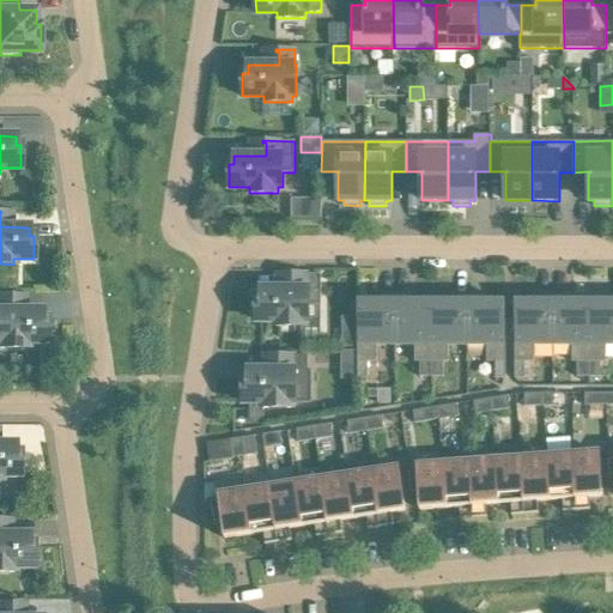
[(305,326),(305,320),(309,320),(309,305),(321,305),(321,274),(289,274),(290,275),(292,275),(292,290),(261,290),(261,297),(256,297),(256,320),(277,320),(277,326),(305,326)]
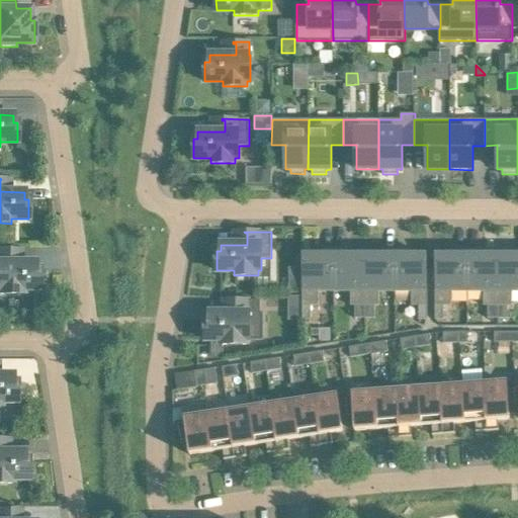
[(418,306),(427,306),(427,290),(426,290),(426,255),(407,255),(407,247),(396,248),(396,290),(411,290),(411,306),(418,306)]
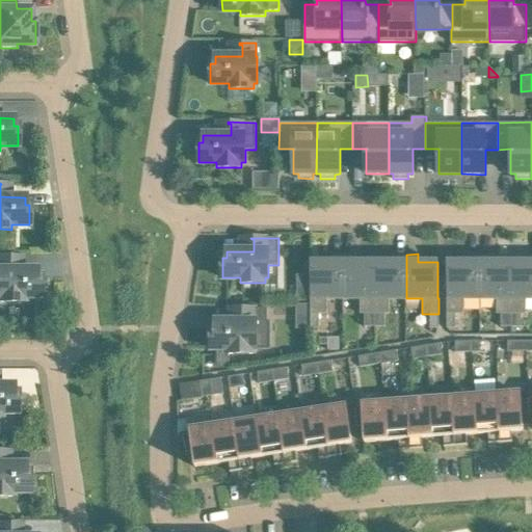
[(511,314),(522,314),(526,314),(526,298),(531,297),(531,254),(530,255),(530,262),(511,262),(511,314)]
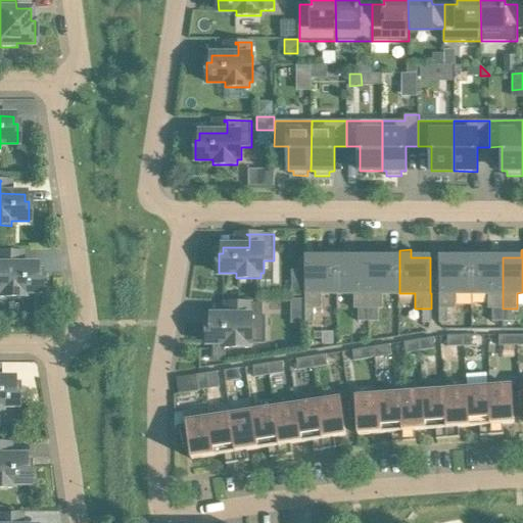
[(305,308),(315,308),(322,308),(322,293),(338,293),(338,250),(326,250),(326,257),(306,257),(306,293),(305,293),(305,295),(305,299),(305,306),(305,308)]
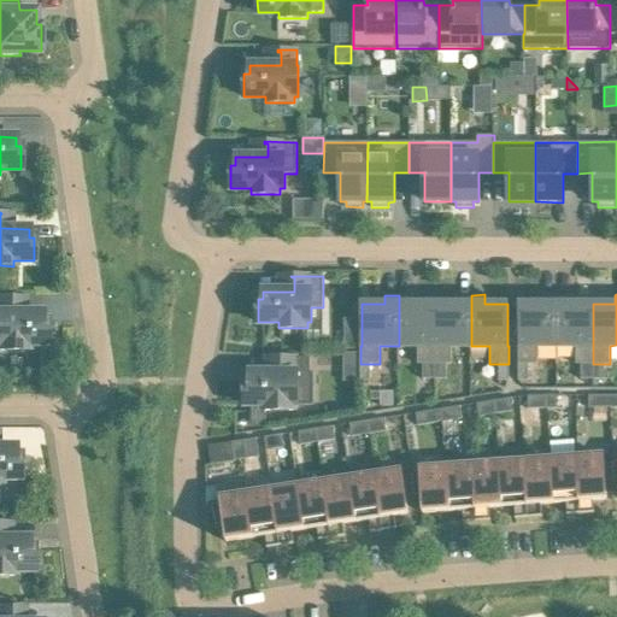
[(423,364),(435,364),(435,304),(412,304),(412,295),(399,295),(399,346),(418,346),(418,364),(423,364)]
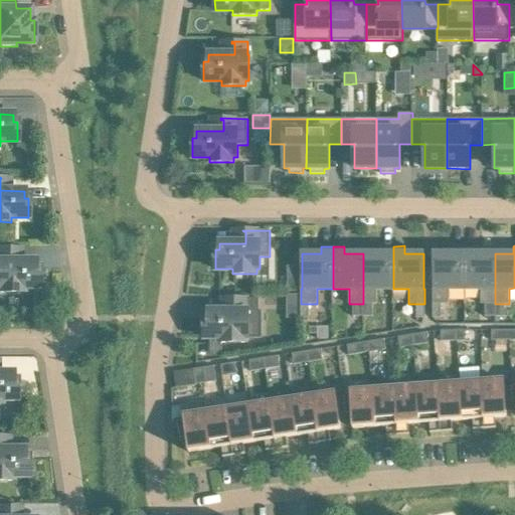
[(363,304),(373,304),(377,304),(377,289),(393,289),(393,246),(381,246),(381,253),(363,253),(363,304)]
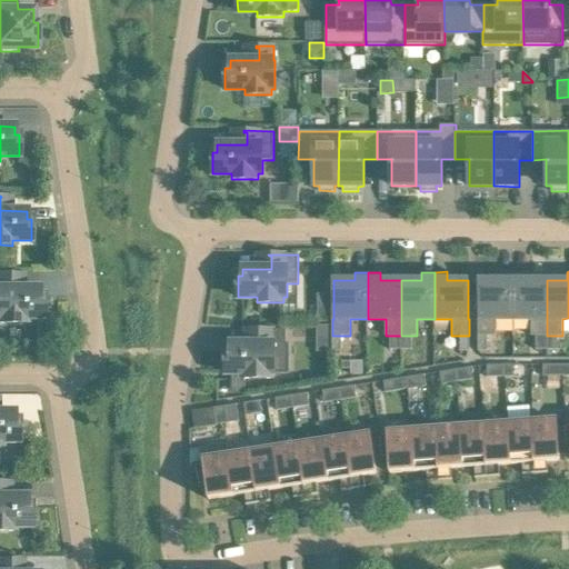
[(478,336),(488,336),(496,336),(496,319),(513,319),(513,272),(500,272),(500,280),(479,280),(479,319),(478,319),(478,336)]
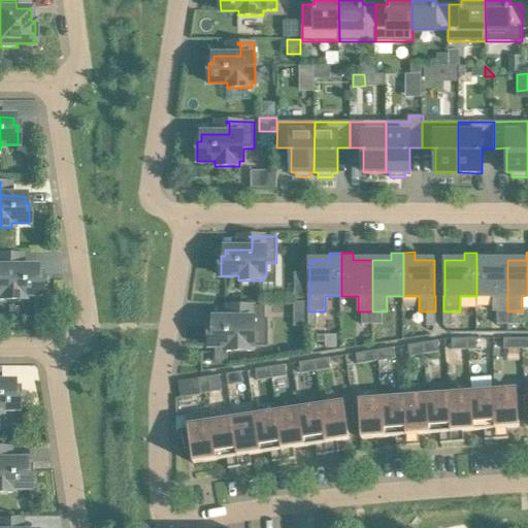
[(497,311),(507,311),(507,260),(489,260),(489,253),(476,253),(476,296),(493,296),(493,311),(497,311)]
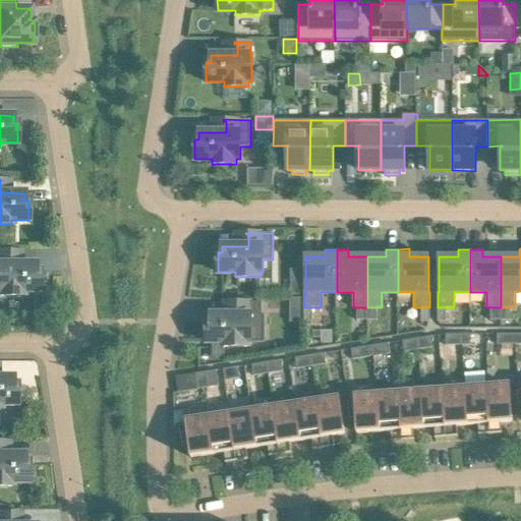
[(12,251),(0,251),(0,295),(22,296),(22,291),(41,291),(41,272),(36,272),(36,265),(9,265),(9,252),(12,252),(12,251)]
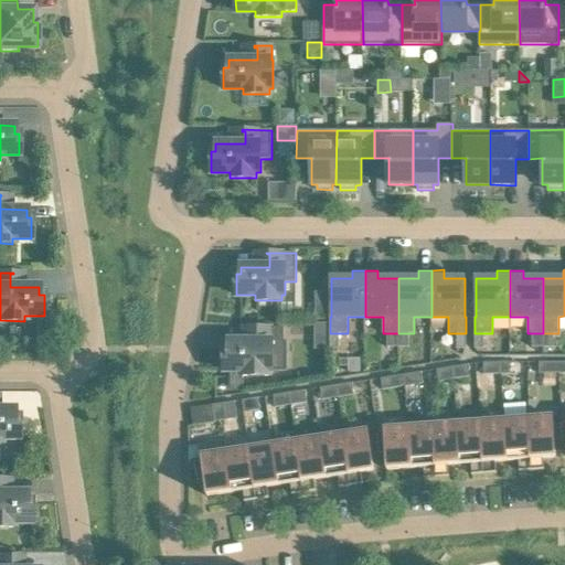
[(315,306),(315,319),(330,319),(330,317),(330,306),(315,306)]
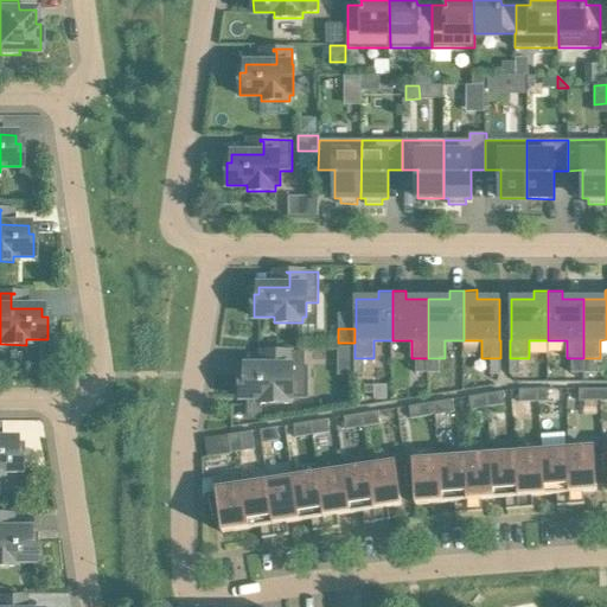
[(305,383),(306,352),(274,352),(274,353),(278,353),(278,368),(246,368),(246,375),(241,375),(241,397),(261,397),(261,403),(289,403),(289,397),(293,397),(293,383),(305,383)]
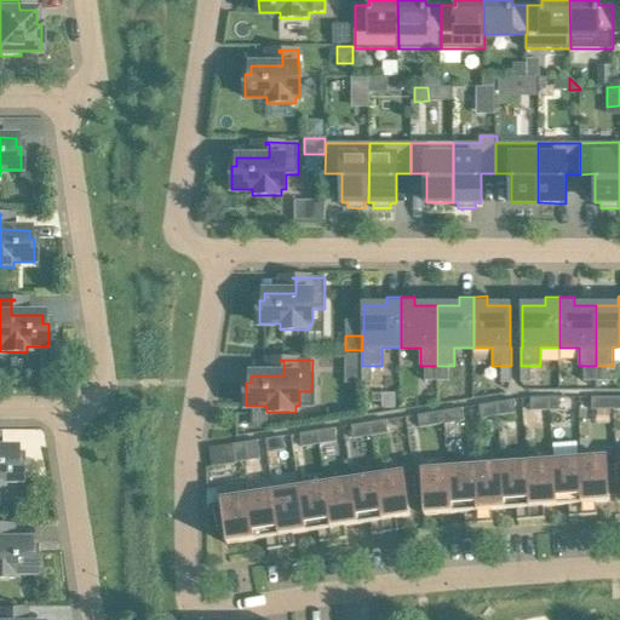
[(373,383),(373,366),(362,366),(362,383),(373,383)]
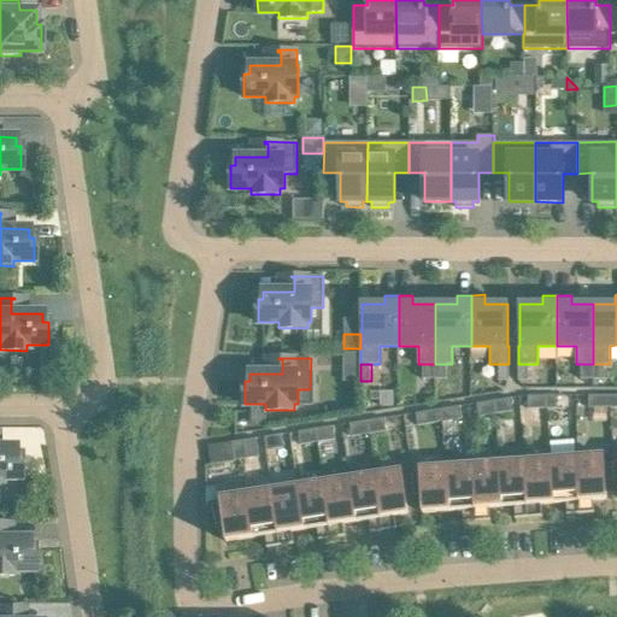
[(435,381),(435,364),(423,364),(423,381),(435,381)]
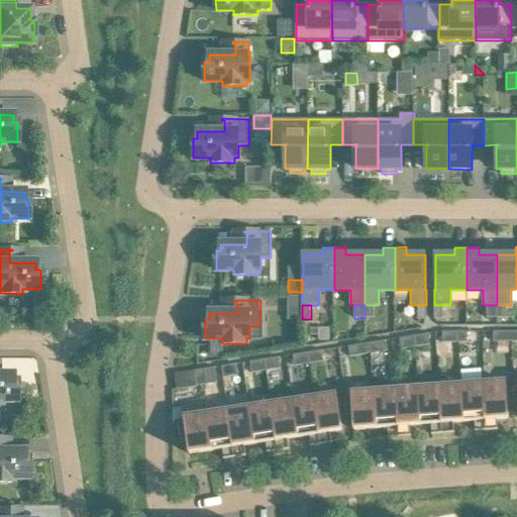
[(375,319),(375,305),(365,305),(365,319),(375,319)]
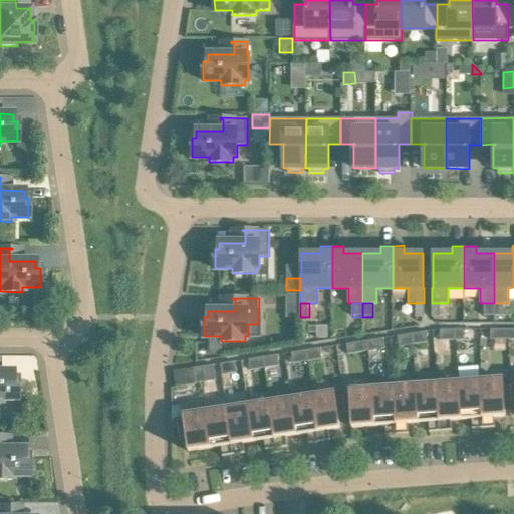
[(424,317),(424,303),(415,303),(415,317),(424,317)]
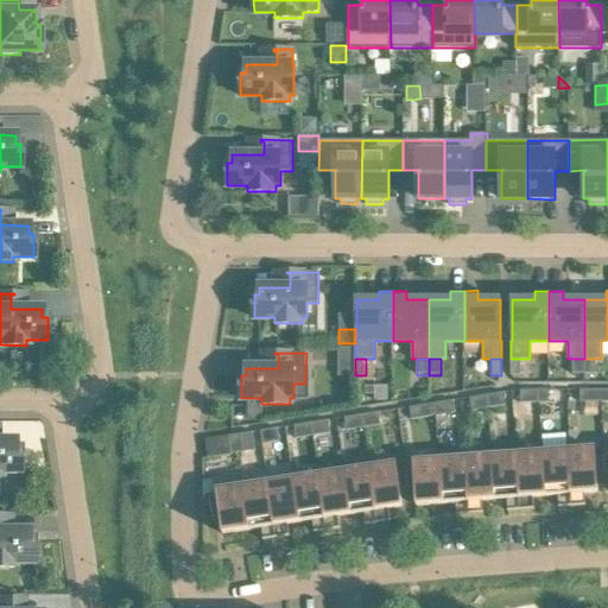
[(521,375),(521,359),(511,359),(511,375),(521,375)]
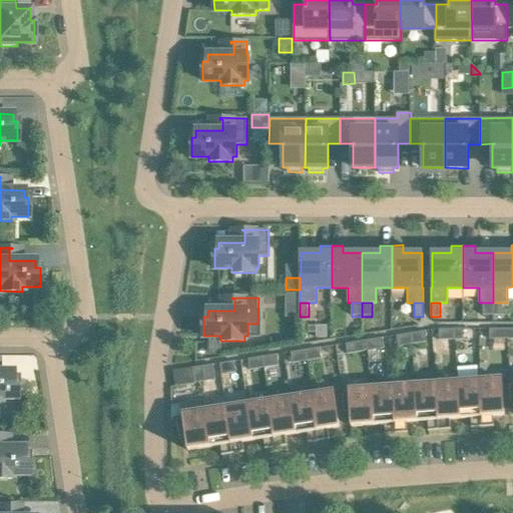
[(493,317),(493,303),(483,303),(483,317),(493,317)]
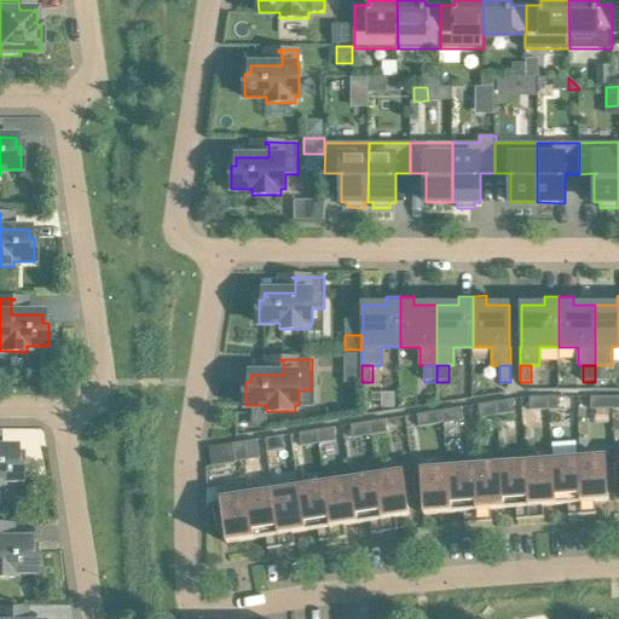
[(607,382),(607,365),(595,365),(595,382),(607,382)]
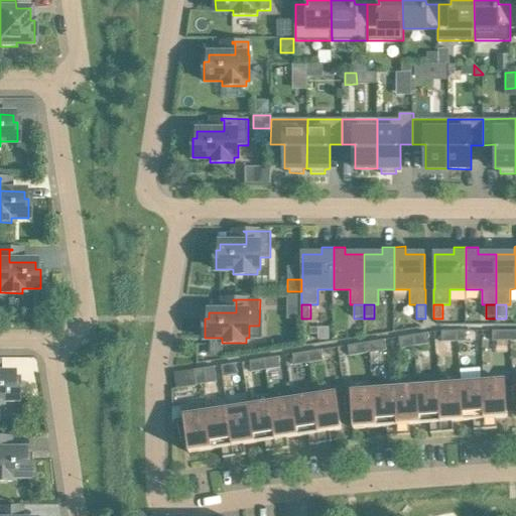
[(442,343),(458,343),(458,331),(442,331),(442,343)]
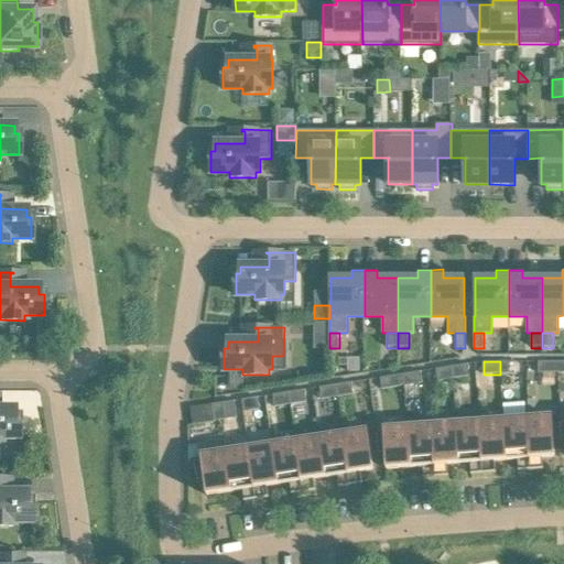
[(500,361),(500,375),(516,375),(516,361),(500,361)]
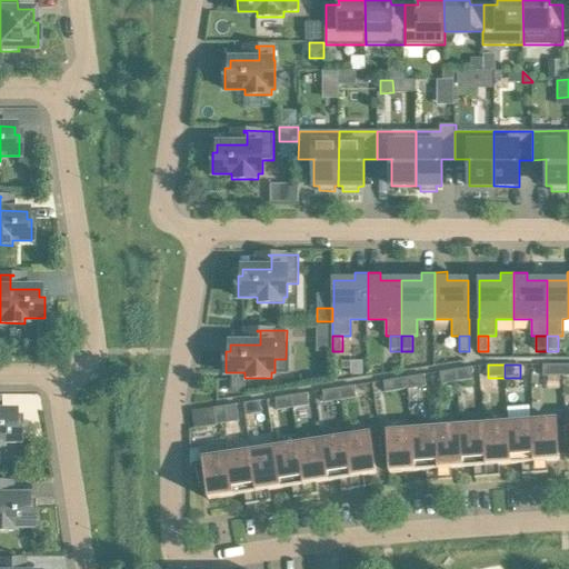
[(543,378),(563,378),(563,365),(543,365),(543,378)]
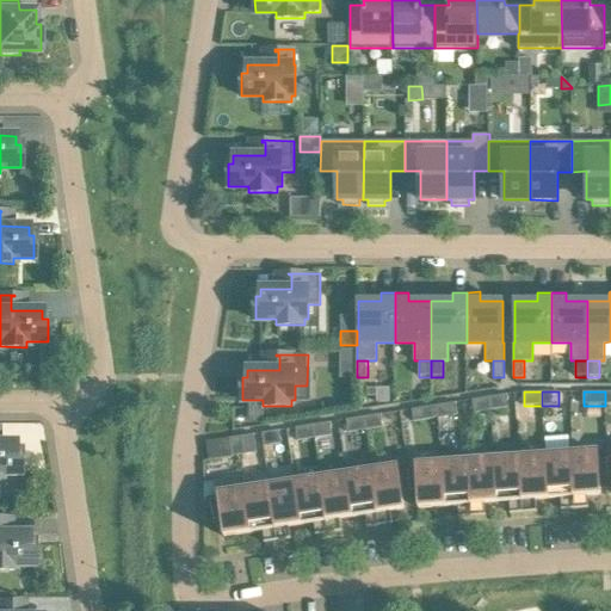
[(488,397),(491,411),(510,408),(507,395),(488,397)]
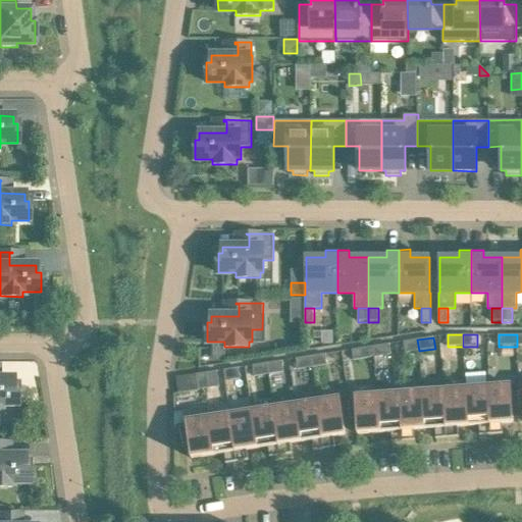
[(406,353),(419,351),(417,340),(404,342),(406,353)]
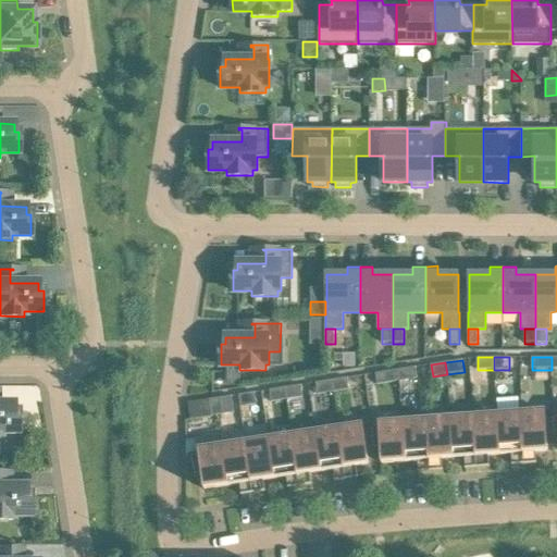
[(398,370),(400,382),(418,379),(416,367),(398,370)]
